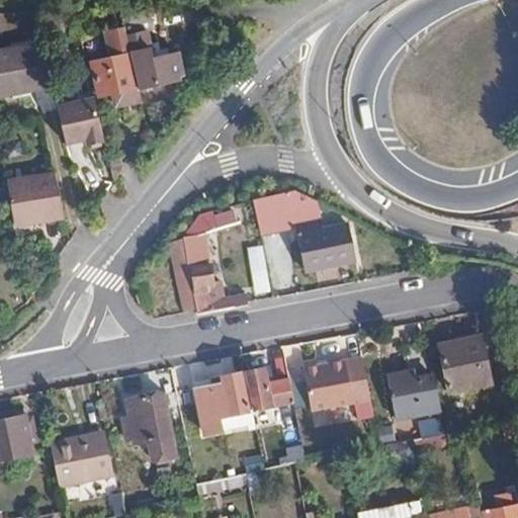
[(126,26),(121,5),(90,6),(80,7),(85,28),(126,26)]
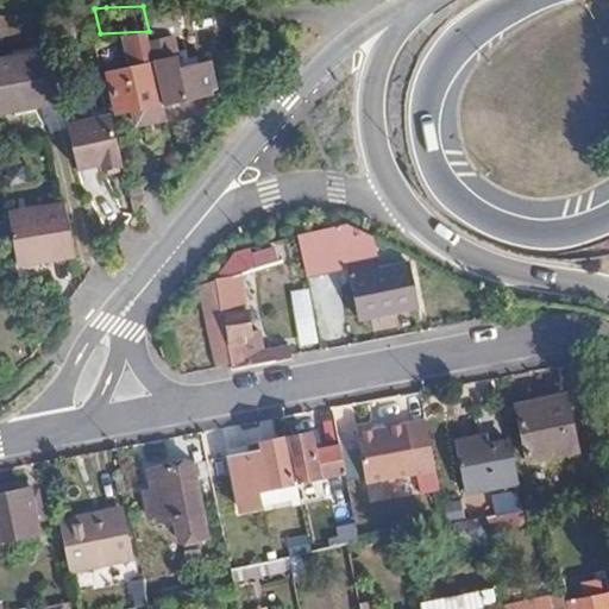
[(0,110),(62,95),(49,43),(0,55),(0,110)]
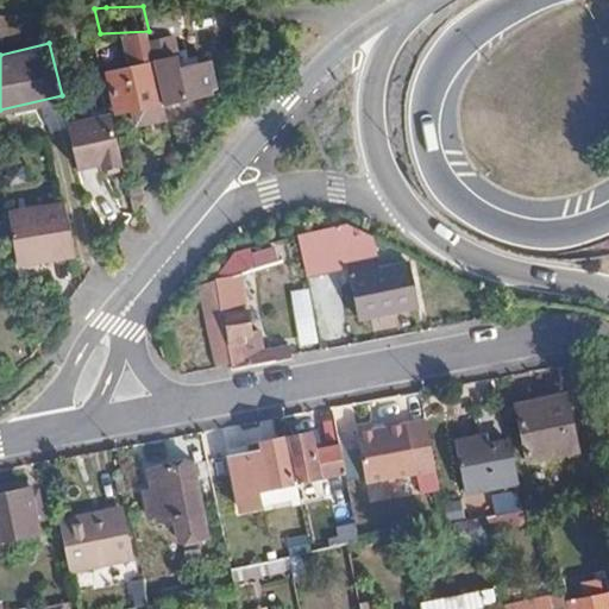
[(179,55),(156,61),(165,101),(189,95),(179,55)]
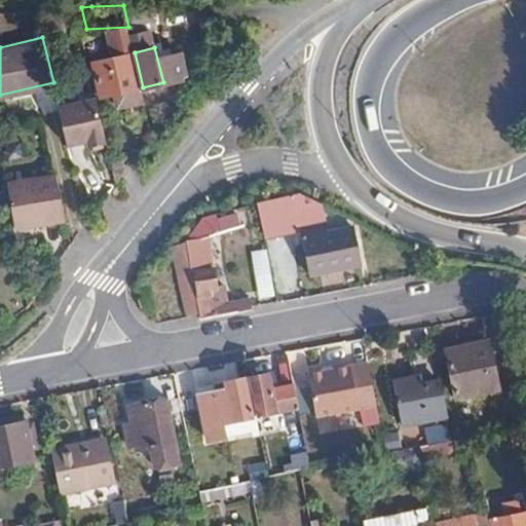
[(143,87),(135,52),(117,55),(116,50),(107,52),(109,58),(96,62),(105,97),(143,87)]
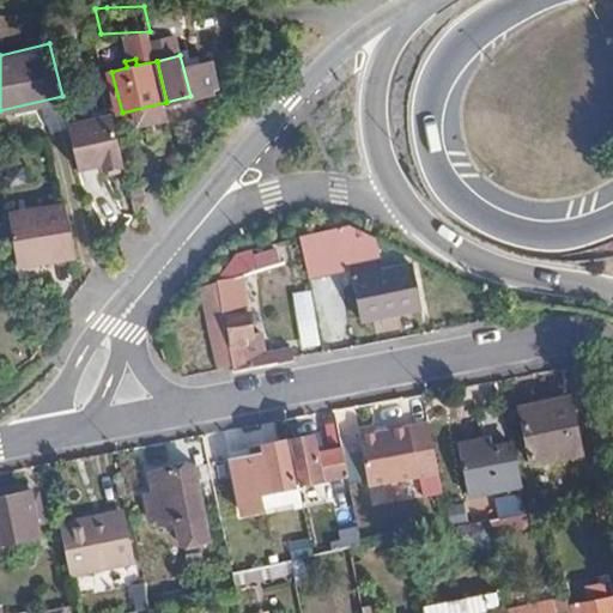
[(126,163),(114,110),(68,121),(79,165),(104,161),(105,167),(126,163)]
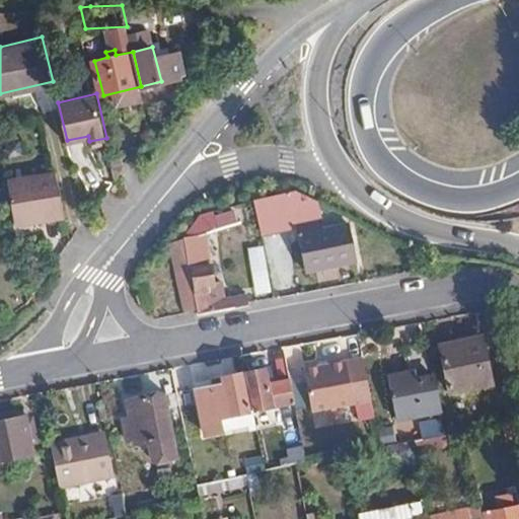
[(66,212),(56,170),(9,178),(16,221),(66,212)]
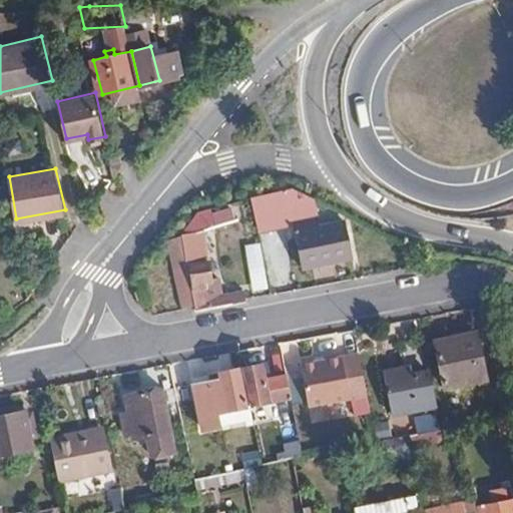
[(288,223),(279,187),(249,196),(258,230),(288,223)]
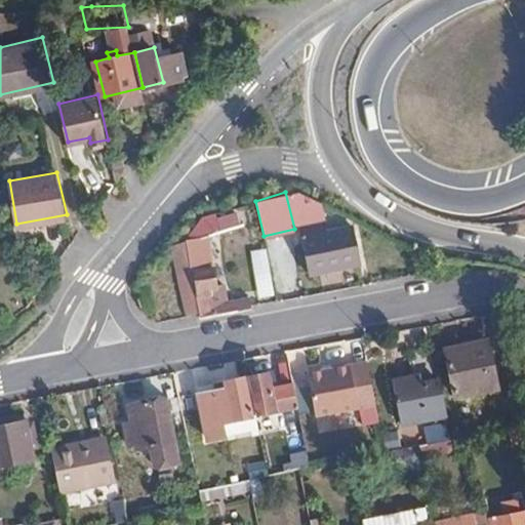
[(363,259),(356,223),(328,229),(326,220),(299,226),(309,272),(363,259)]
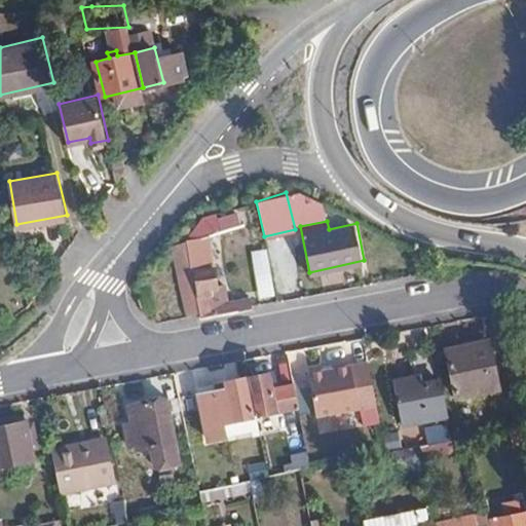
[(201,316),(254,306),(252,297),(216,303),(213,286),(217,284),(207,236),(188,240),(186,241),(192,271),(201,314),(201,316)]
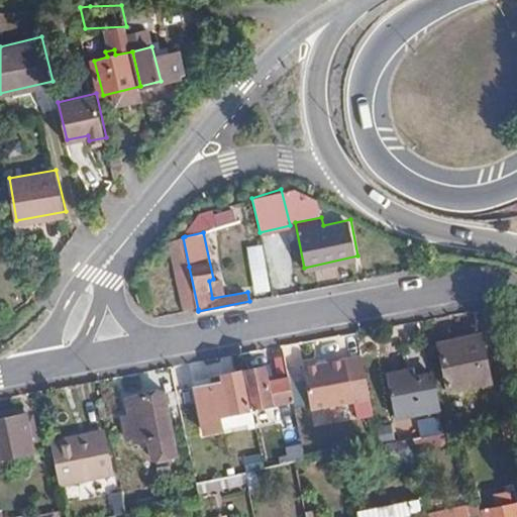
[(265,243),(248,247),(256,294),(274,291),(265,243)]
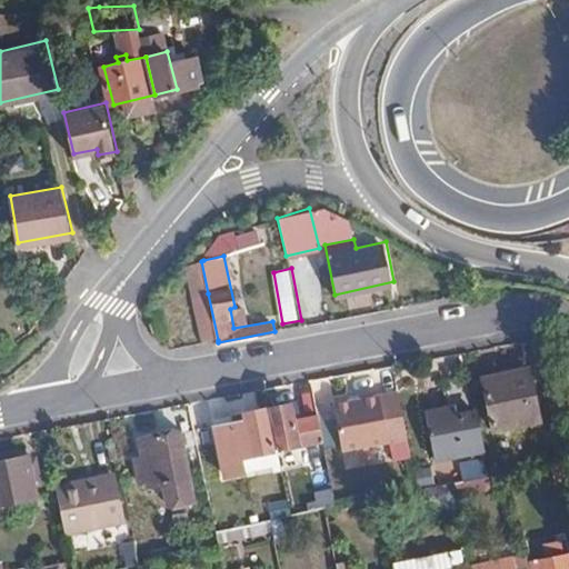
[(205,342),(218,340),(208,293),(193,297),(205,342)]
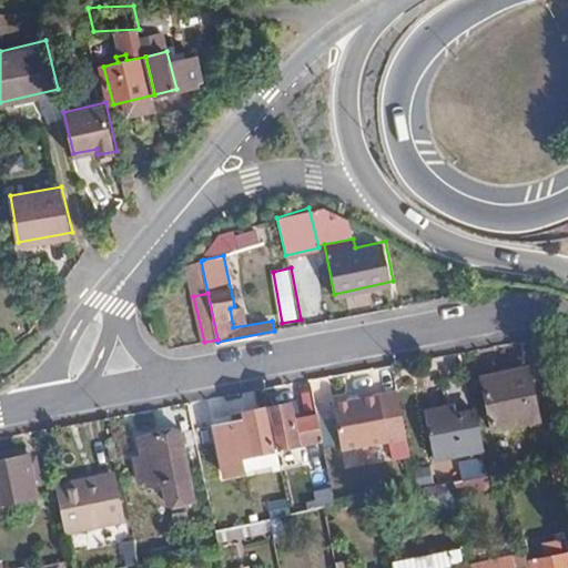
[(539,418),(529,367),(485,377),(496,427),(539,418)]
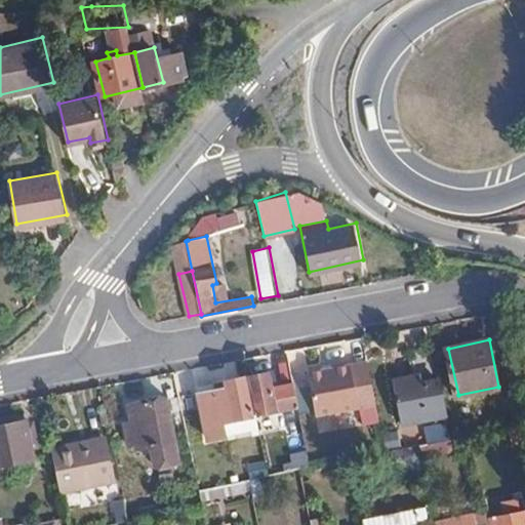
[(289,344),(290,349),(291,358),(311,354),(308,340),(289,344)]
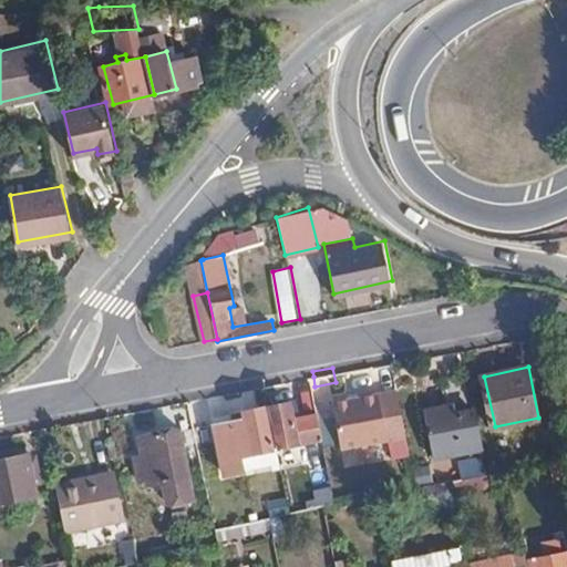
[(336,400),(344,451),(390,443),(392,460),(414,456),(402,388),(336,400)]
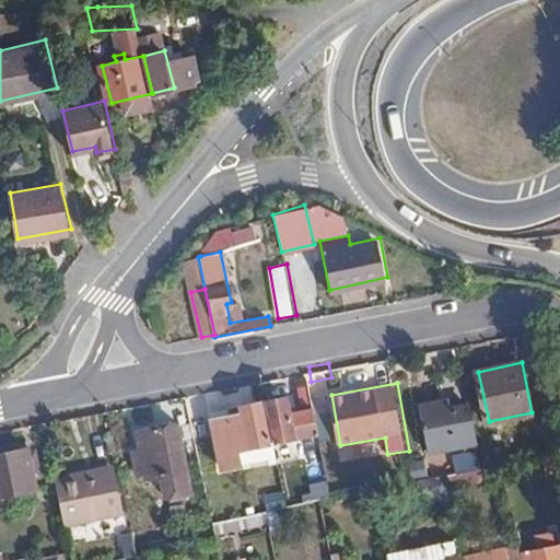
[(290,392),(266,396),(273,434),(319,426),(315,403),(293,407),(290,392)]
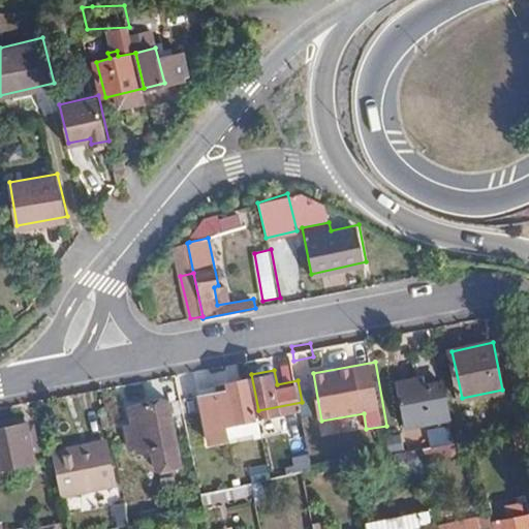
[(448,416),(443,381),(428,383),(427,375),(399,380),(407,424),(448,416)]
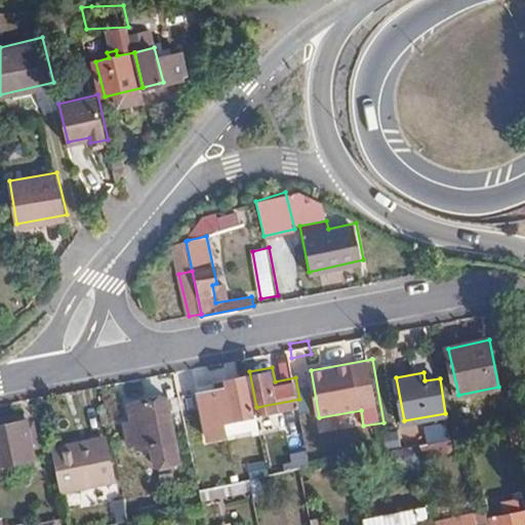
[(255,428),(244,374),(195,387),(205,438),(255,428)]
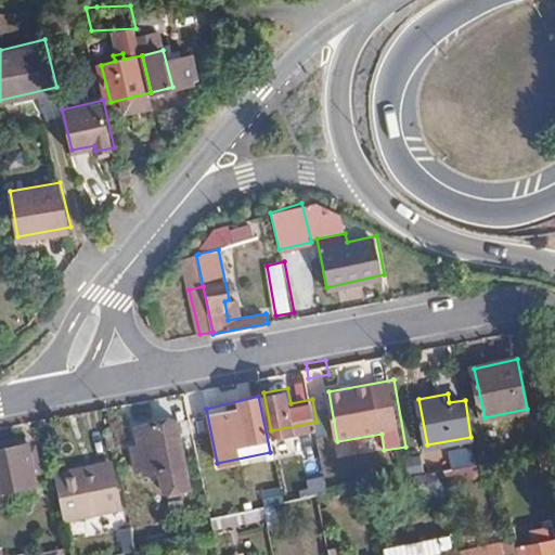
[(191,486),(177,418),(138,426),(140,444),(131,446),(136,467),(143,465),(145,472),(164,468),(168,490),(191,486)]
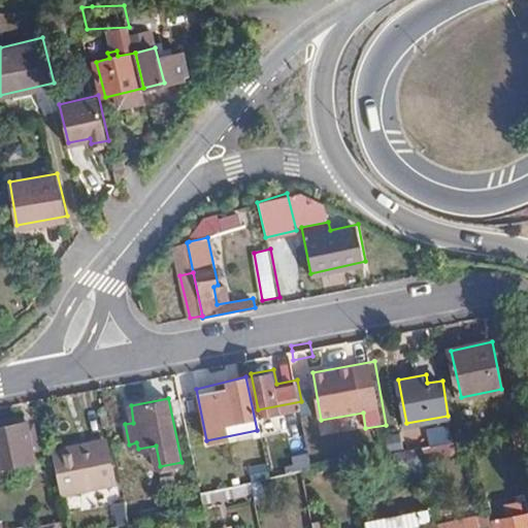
[(27,423),(0,428),(0,467),(35,460),(27,423)]
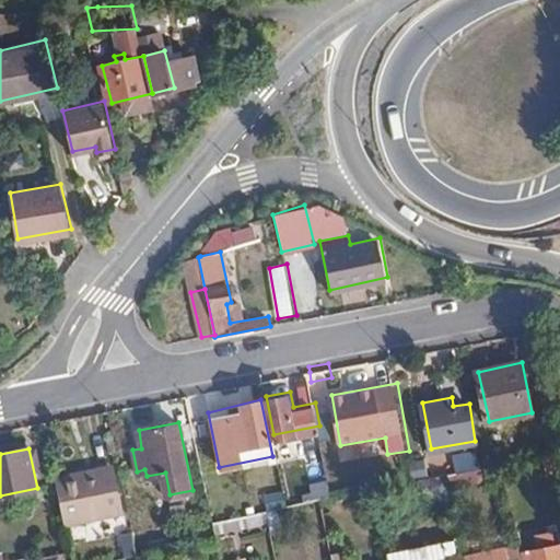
[(328,467),(331,488),(377,477),(375,458),(360,461),(358,450),(334,454),(336,466),(328,467)]
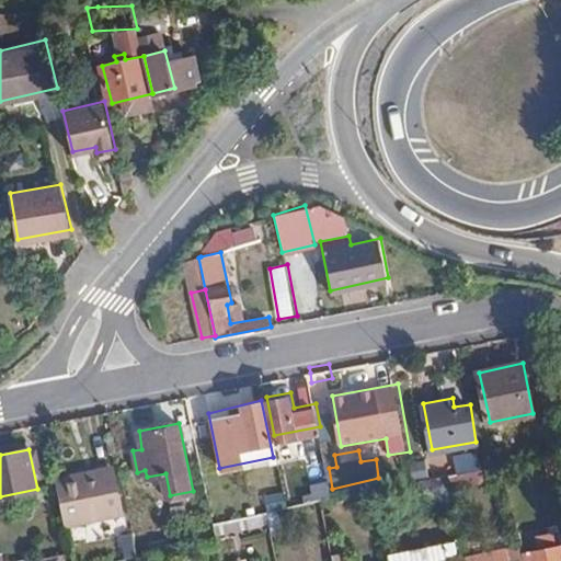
[(481,450),(455,454),(457,472),(483,470),(481,450)]
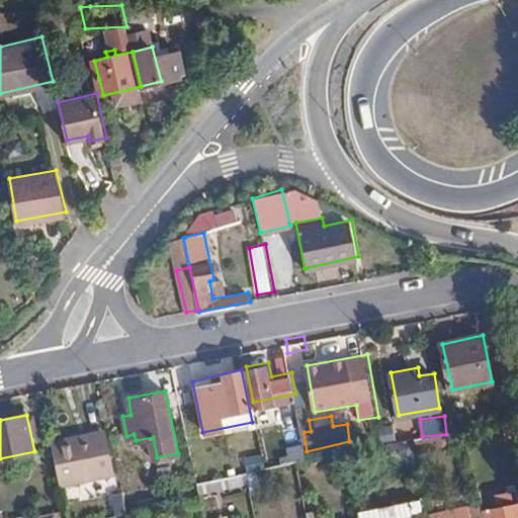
[(105,430),(79,435),(80,442),(106,436),(105,430)]
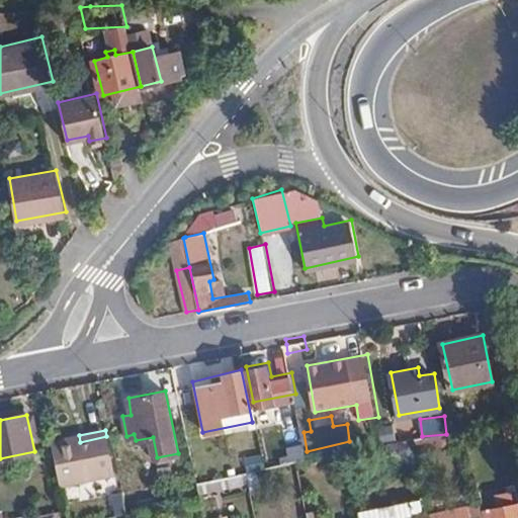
[(79,435),(52,441),(60,486),(113,475),(106,436),(80,442),(79,435)]
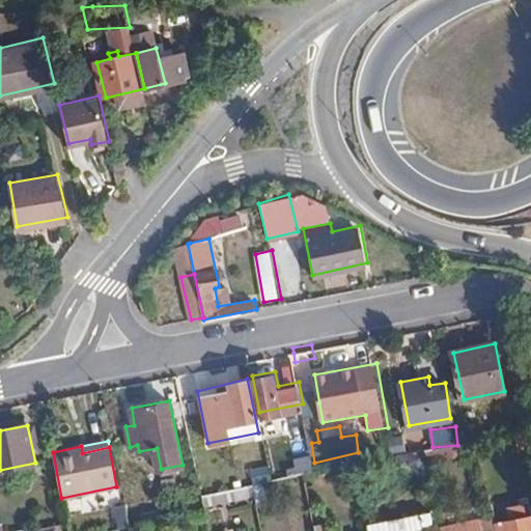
[(233,486),(202,493),(204,503),(236,497),(233,486)]
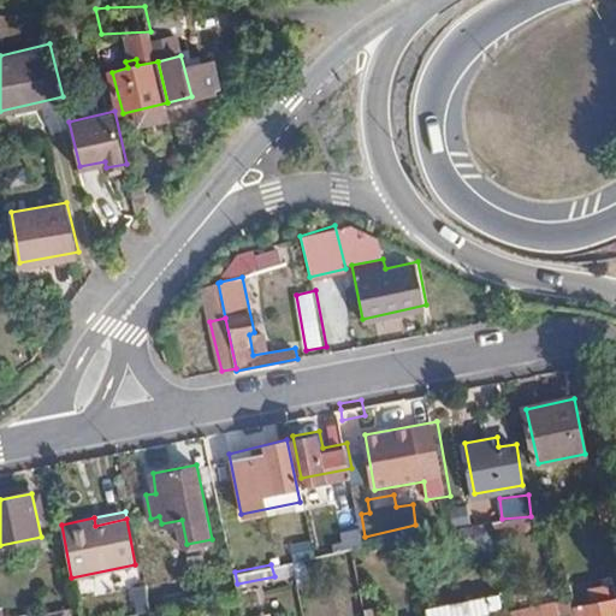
[(579,615),(615,615),(615,596),(609,597),(606,584),(591,587),(593,600),(576,604),(579,615)]
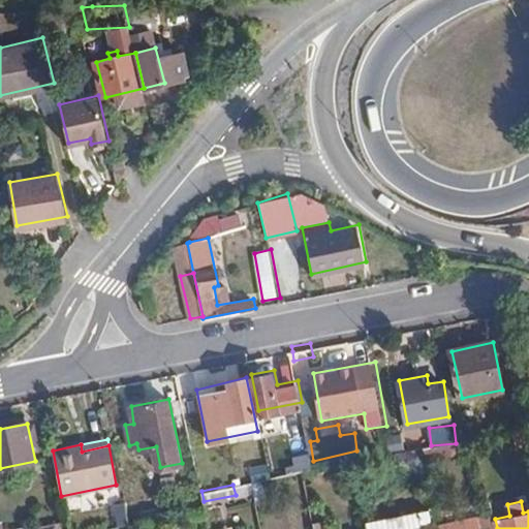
[(434,528),(431,511),(367,522),(368,528),(434,528)]
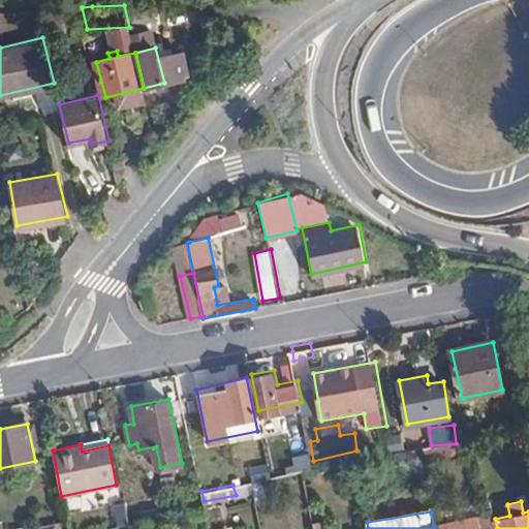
[(492,528),(490,515),(476,517),(478,528),(492,528)]
